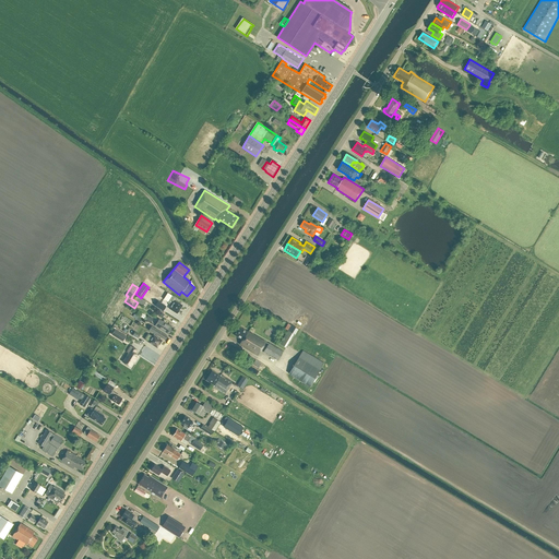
[(276,306),(281,297),(270,289),(264,298),(268,300),(269,300),(268,302),(266,302),(264,306),(271,309),(274,305),(276,306)]
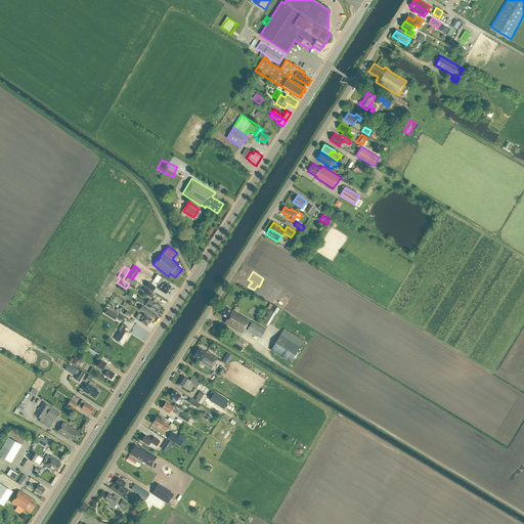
[(126,281),(135,287),(137,282),(128,277),(126,281)]
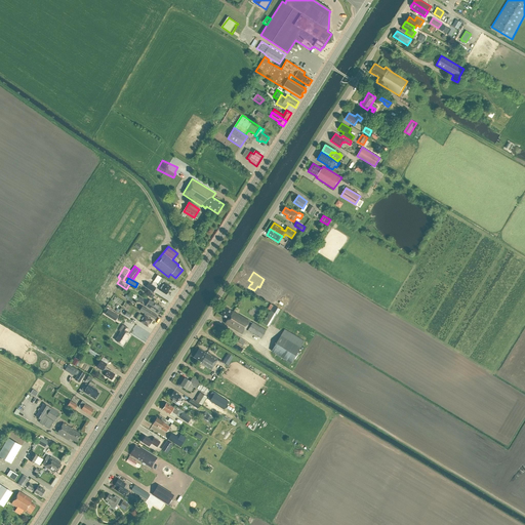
[(167,294),(169,291),(168,290),(171,287),(164,282),(165,280),(162,278),(158,285),(161,287),(159,290),(166,294),(166,293),(167,294)]
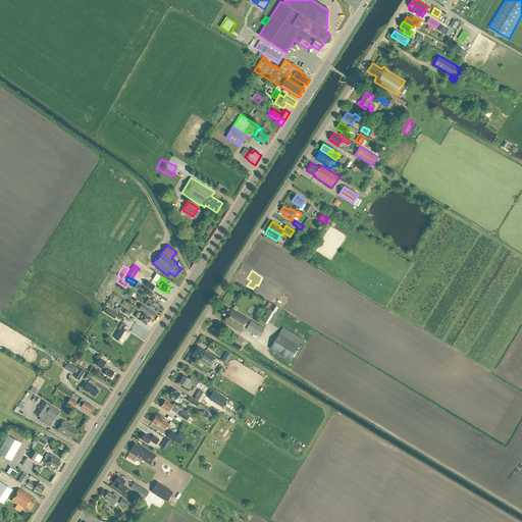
[(152,291),(155,285),(148,281),(145,285),(152,291)]
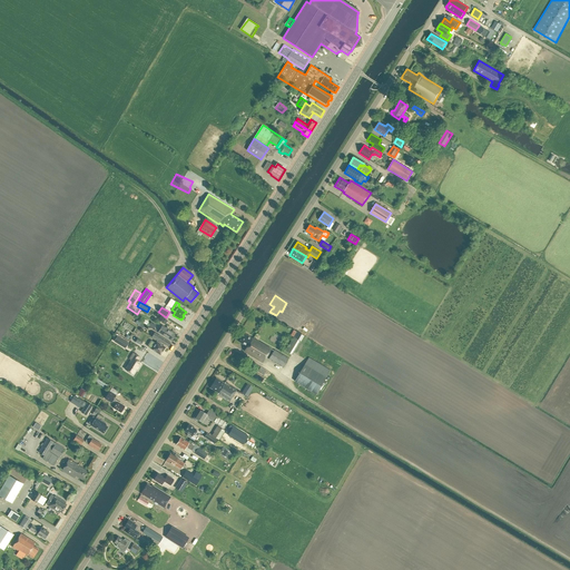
[(172,341),(176,334),(163,325),(158,332),(172,341)]
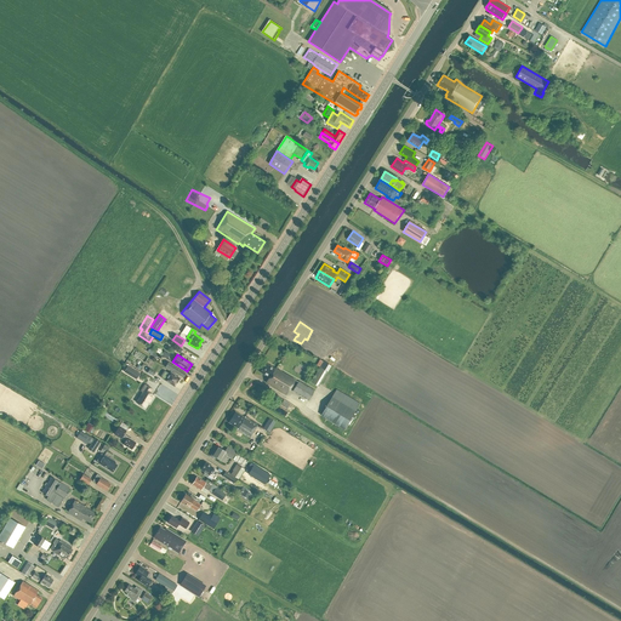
[(183,377),(186,374),(172,365),(167,363),(165,366),(183,377)]
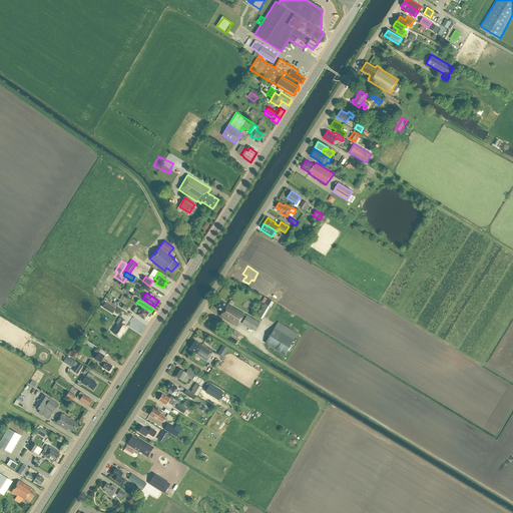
[(226,305),(219,301),(214,308),(221,312),(219,316),(235,326),(242,315),(226,305)]
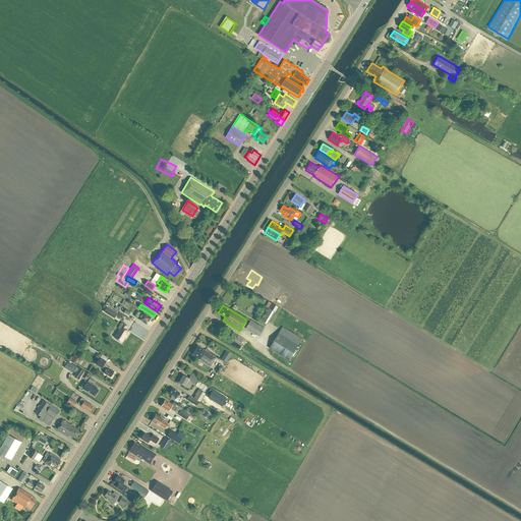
[(141,313),(138,310),(134,316),(138,319),(137,320),(142,323),(142,322),(147,324),(149,321),(151,317),(147,315),(148,314),(143,311),(141,313)]
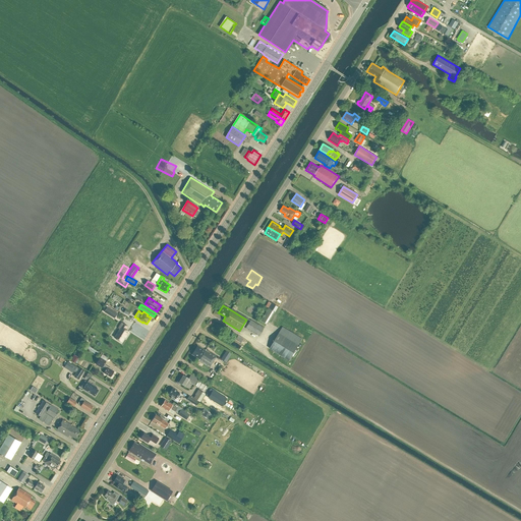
[(259,336),(264,328),(250,320),(245,328),(259,336)]
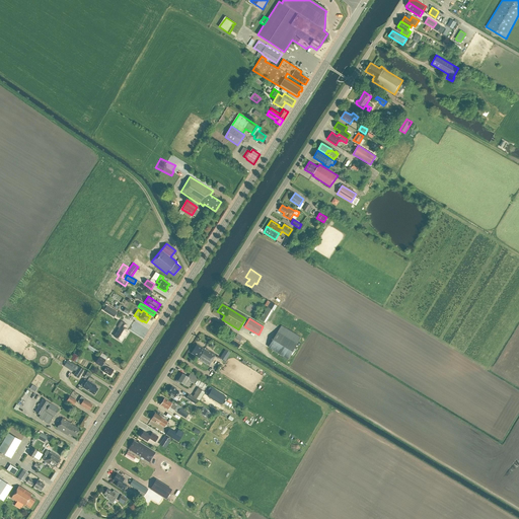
[(126,335),(128,330),(125,328),(128,325),(121,320),(118,326),(119,327),(114,336),(121,341),(125,334),(126,335)]
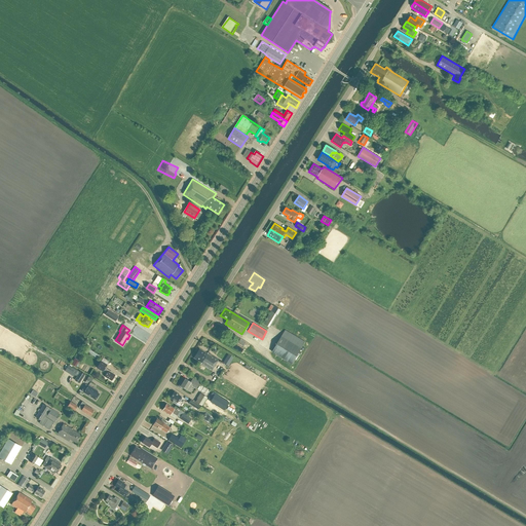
[(293,364),(305,341),(286,330),(272,352),(293,364)]
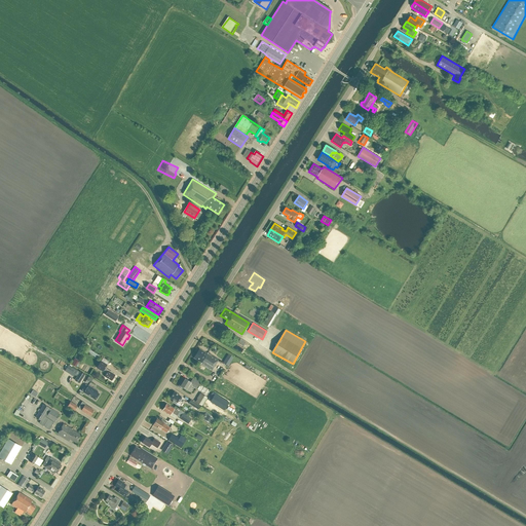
[(207,354),(199,349),(193,358),(200,363),(200,364),(211,371),(219,360),(208,352),(207,354)]
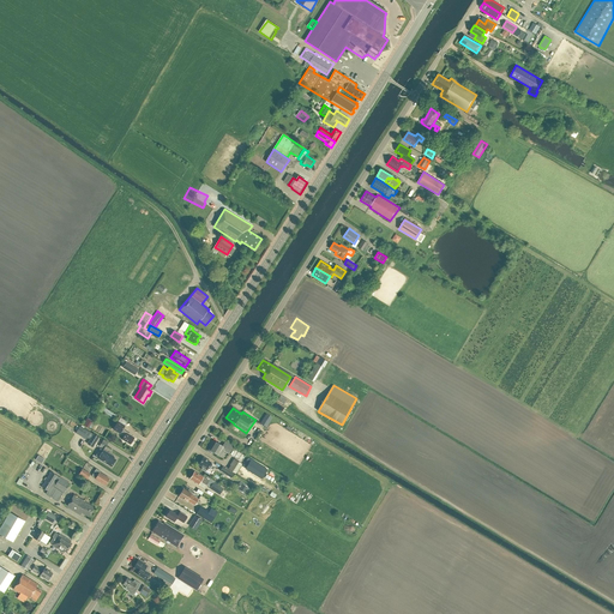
[(221,425),(240,437),(242,432),(223,420),(221,425)]
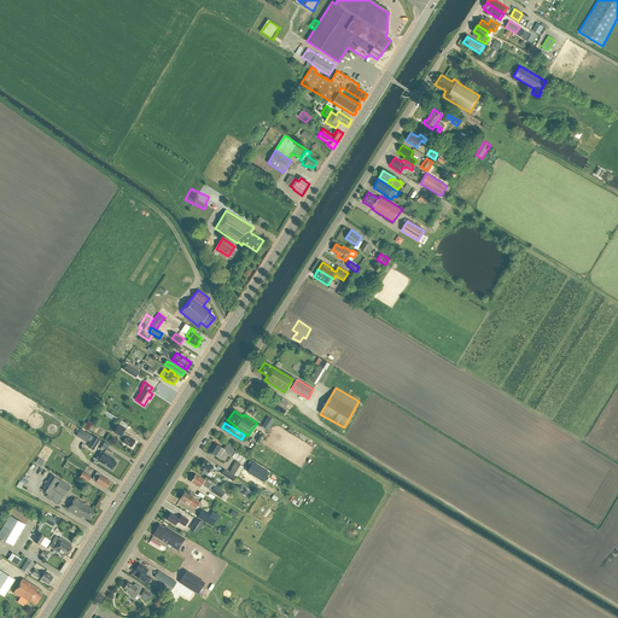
[(130,447),(132,447),(133,447),(133,445),(133,444),(135,441),(132,438),(132,437),(124,433),(127,429),(118,424),(114,432),(121,437),(120,439),(122,442),(130,447)]
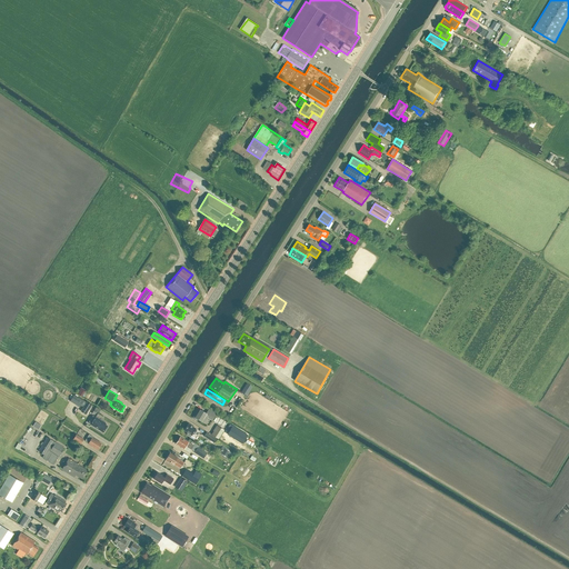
[(83,407),(80,411),(86,415),(92,406),(83,400),(75,395),(71,399),(83,407)]
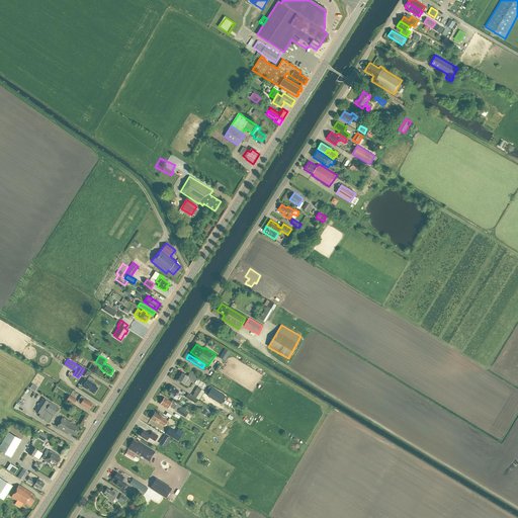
[(56,363),(52,370),(53,371),(54,370),(57,371),(58,369),(64,373),(67,369),(56,363)]
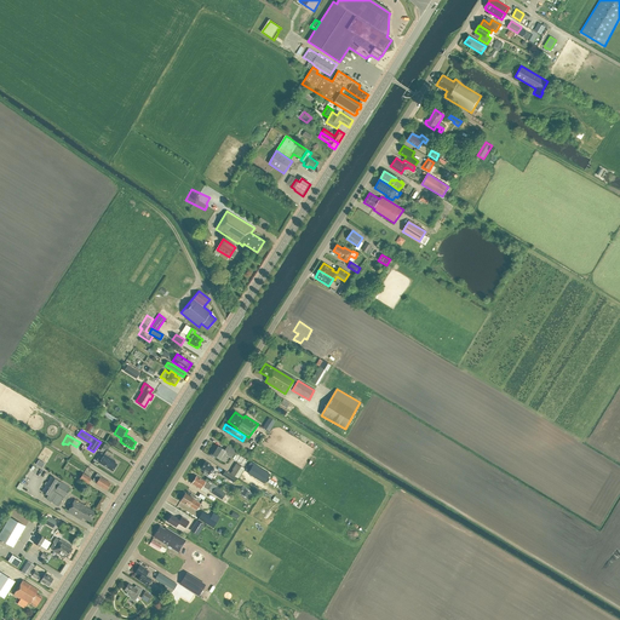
[(231,458),(235,451),(228,446),(224,451),(218,447),(216,451),(214,449),(210,455),(214,458),(216,457),(222,461),(227,455),(231,458)]
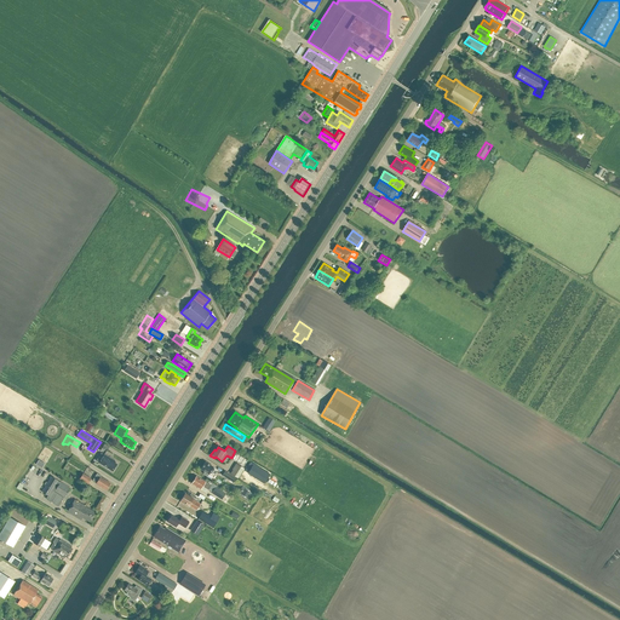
[(101,468),(91,463),(93,459),(86,454),(81,464),(97,472),(101,468)]
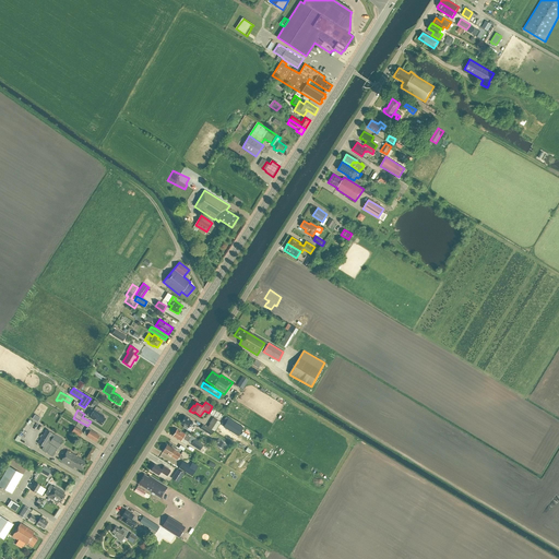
[(102,425),(106,418),(104,417),(104,416),(94,409),(88,417),(102,425)]
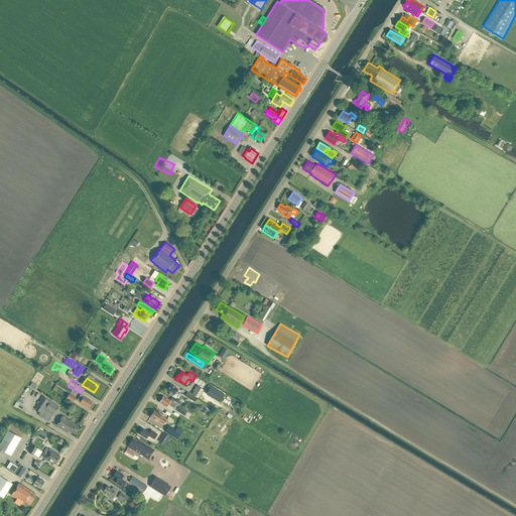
[(178,395),(180,392),(178,390),(177,389),(177,388),(171,384),(166,390),(170,392),(169,394),(169,395),(172,397),(174,393),(176,394),(176,393),(178,395)]
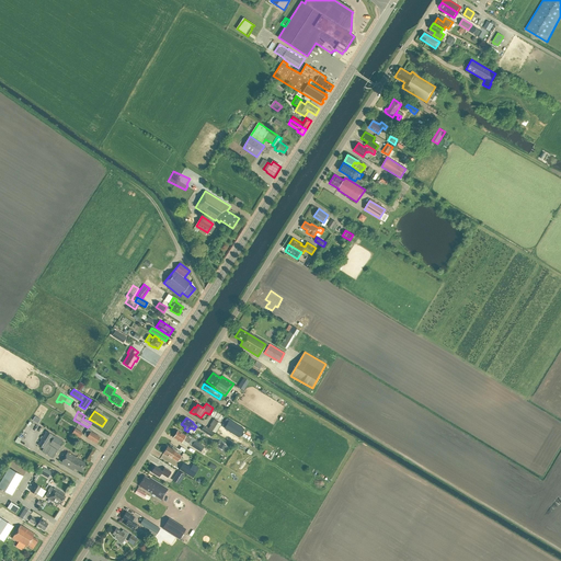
[(243,427),(229,419),(225,426),(239,435),(243,427)]
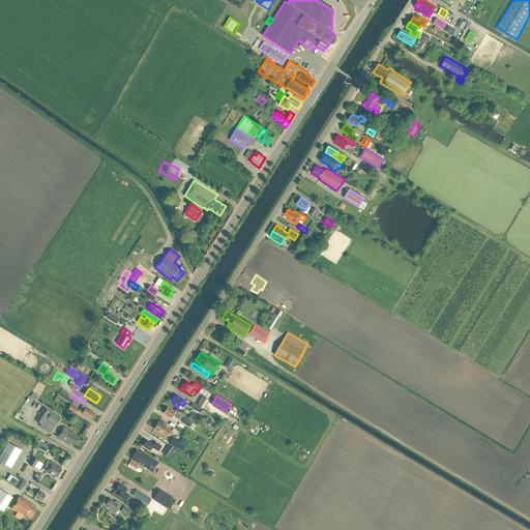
[(76,414),(79,409),(71,405),(68,410),(76,414)]
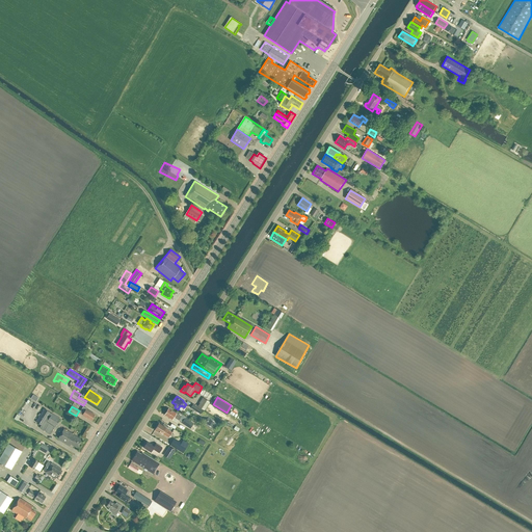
[(95,415),(86,409),(86,408),(83,406),(79,413),(90,421),(95,415)]
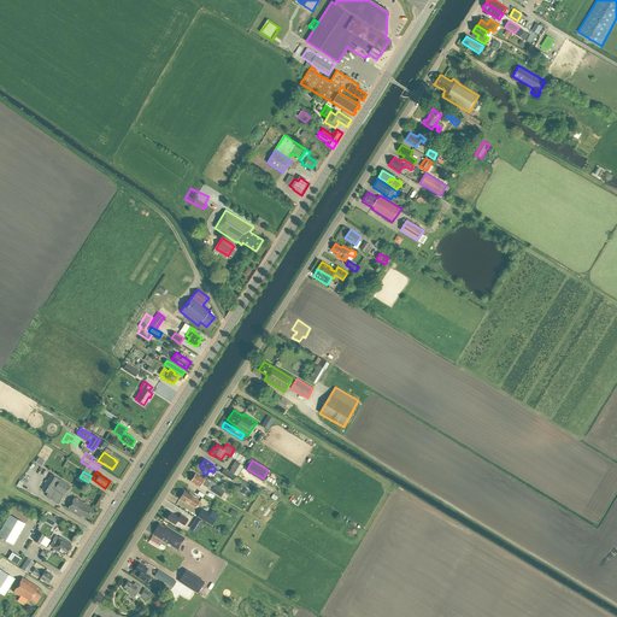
[(60,480),(51,474),(41,489),(48,493),(46,497),(58,504),(70,485),(60,479),(60,480)]
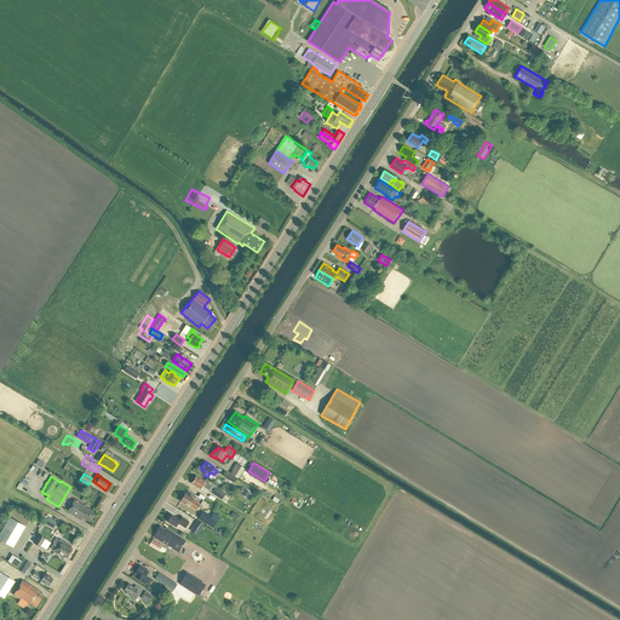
[(208,489),(211,486),(196,476),(191,483),(201,489),(202,486),(208,489)]
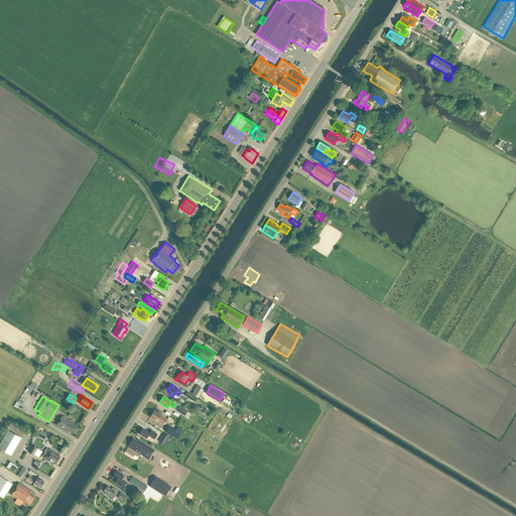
[(207,417),(211,410),(207,408),(208,406),(204,404),(199,411),(207,417)]
